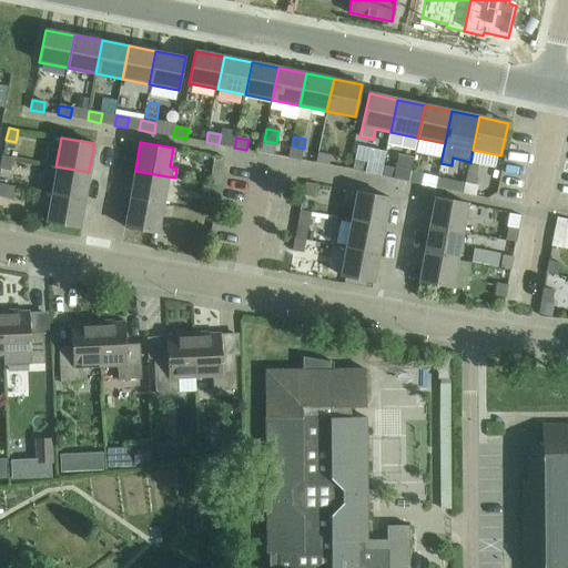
[(276,145),(263,143),(262,152),(274,155),(276,145)]
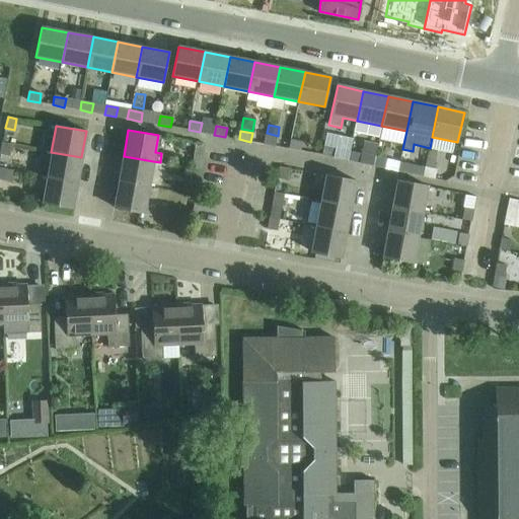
[(264,144),(276,146),(278,137),(266,135),(264,144)]
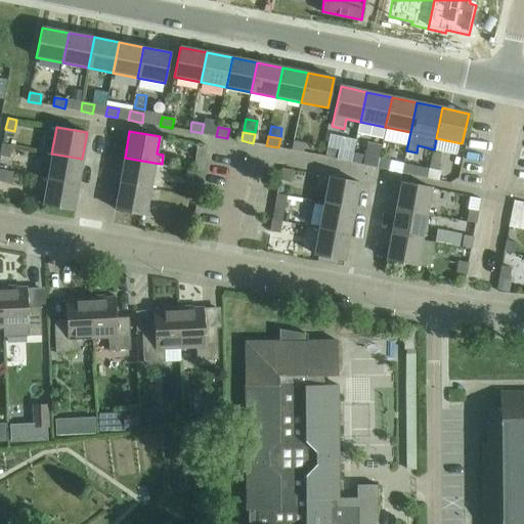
[(294,141),(293,150),(304,153),(306,143),(294,141)]
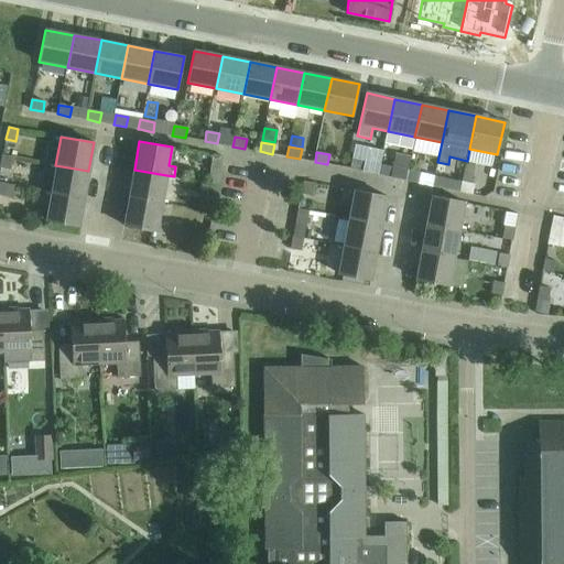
[(1,167),(11,169),(13,156),(3,154),(1,167)]
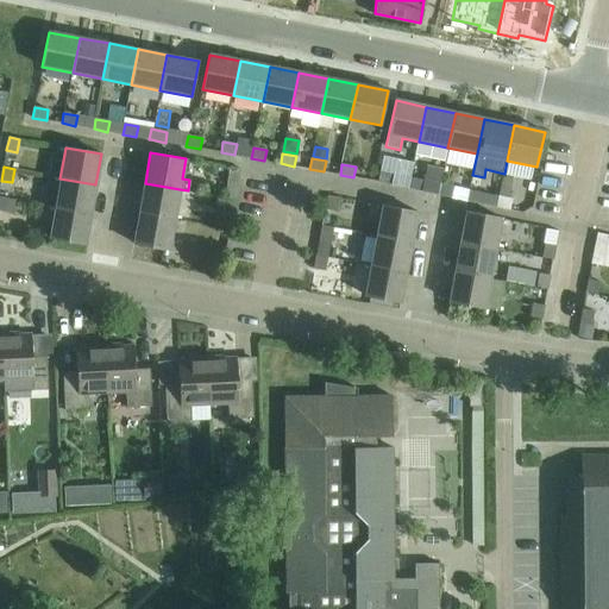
[(377,182),(393,186),(395,174),(380,170),(377,182)]
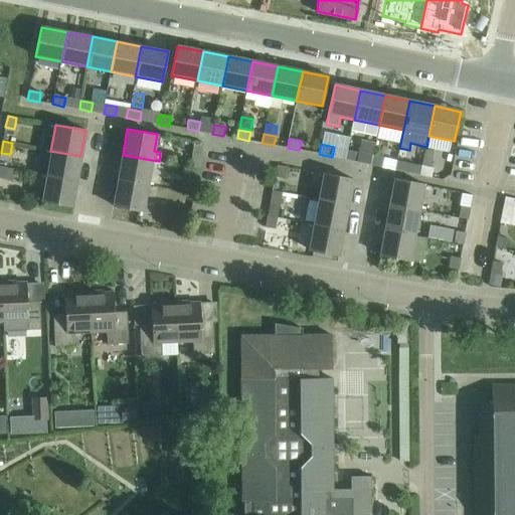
[(345,159),(356,162),(358,153),(347,150),(345,159)]
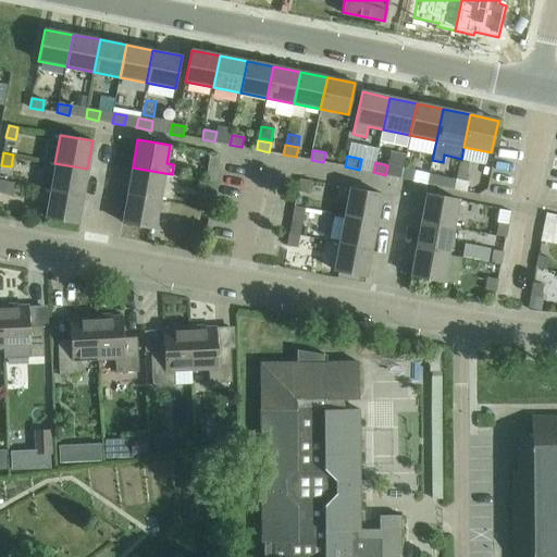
[(54,163),(50,190),(83,196),(87,169),(54,163)]
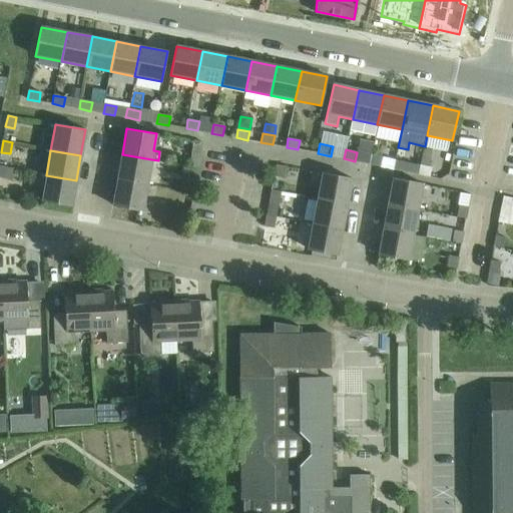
[(122,154),(117,178),(146,184),(151,159),(122,154)]
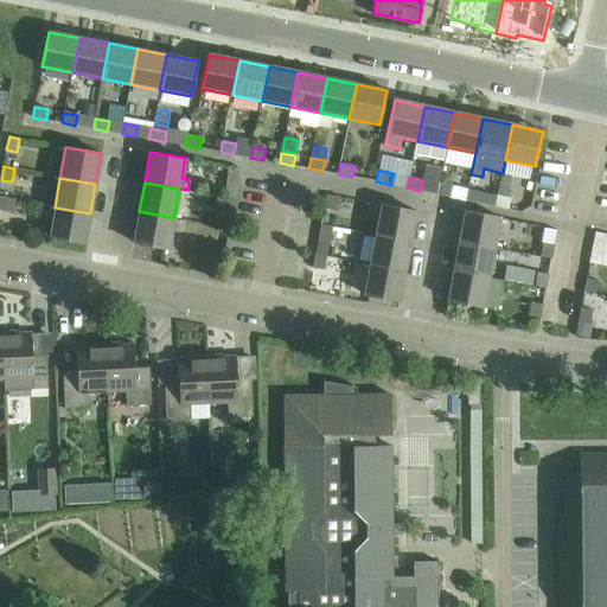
[(453,186),(440,183),(438,195),(449,197),(453,186)]
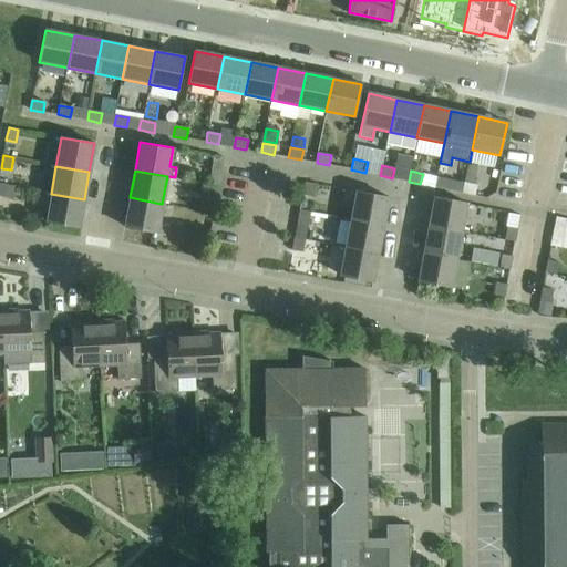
[(209,185),(219,186),(222,175),(212,173),(209,185)]
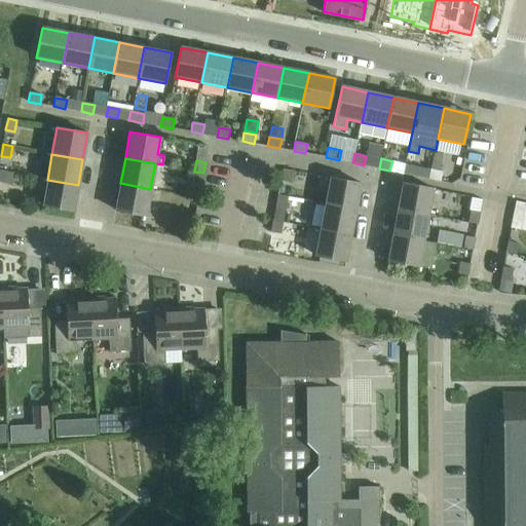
[(406,164),(404,174),(416,177),(418,166),(406,164)]
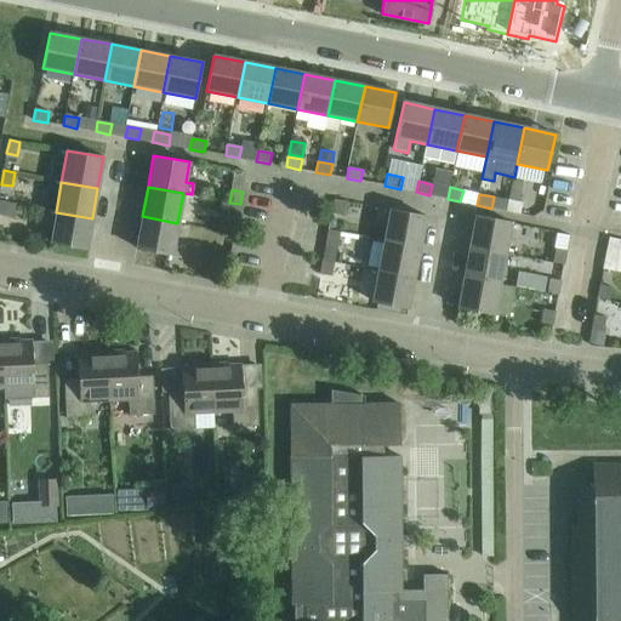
[(336,200),(329,232),(340,233),(346,203),(336,200)]
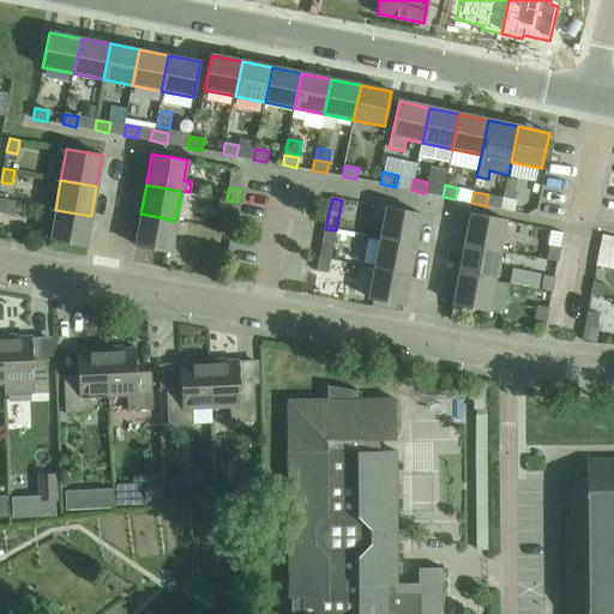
[(503,198),(501,209),(515,212),(517,200),(503,198)]
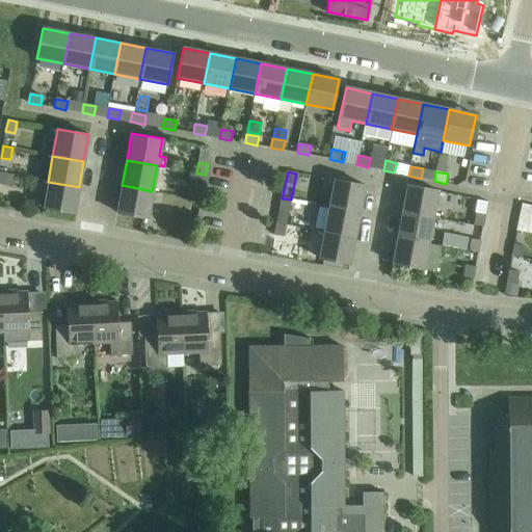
[(334,180),(328,207),(360,213),(365,186),(334,180)]
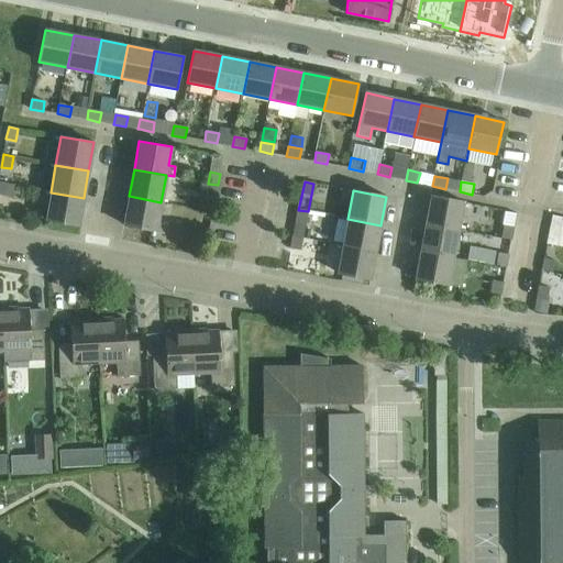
[(84,198),(51,192),(46,219),(78,225),(84,198)]
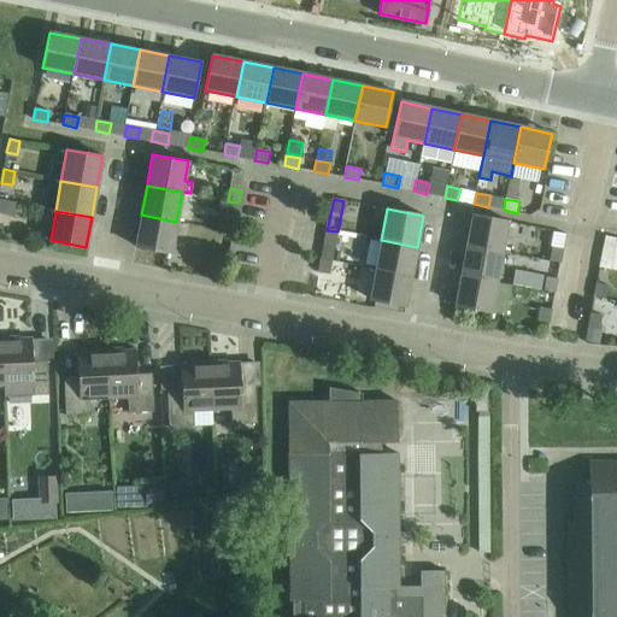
[(176,222),(141,215),(135,246),(171,252),(176,222)]
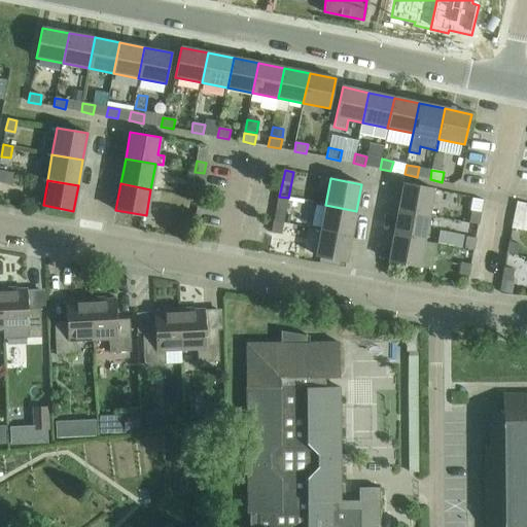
[(402,183),(398,210),(429,216),(434,189),(402,183)]
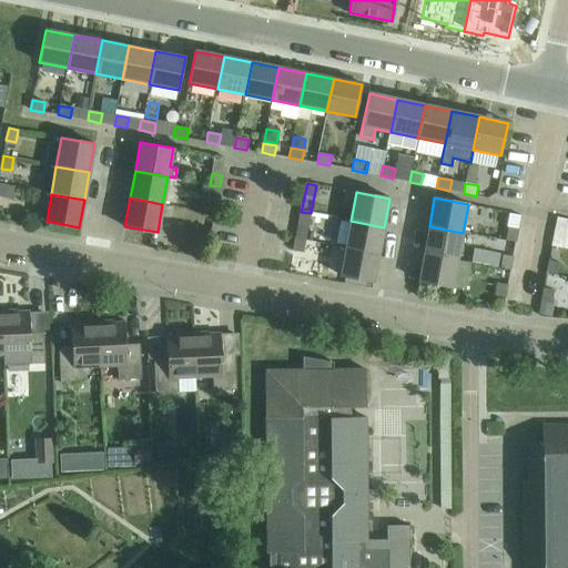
[(205,213),(214,214),(216,202),(208,201),(205,213)]
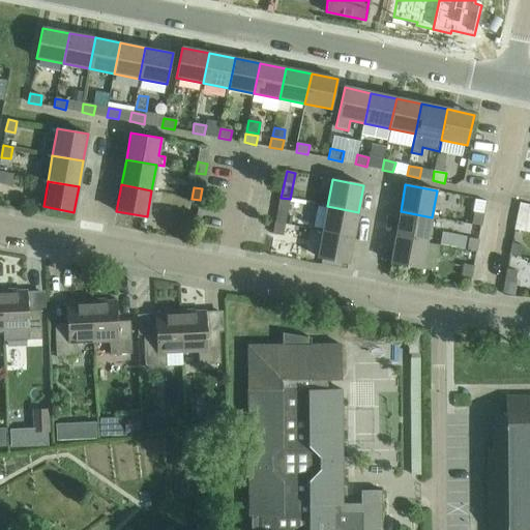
[(290,199),(281,198),(278,208),(288,210),(290,199)]
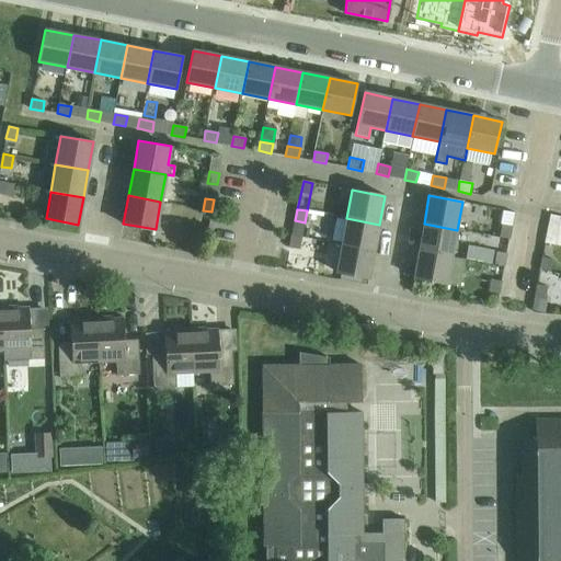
[(560,217),(551,215),(546,243),(560,245),(560,217)]
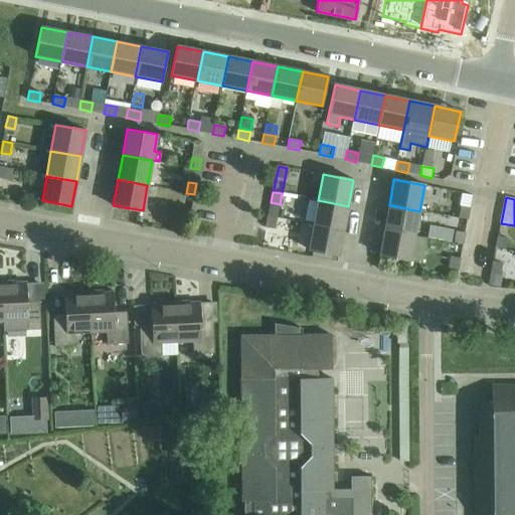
[(318,200),(313,225),(343,230),(348,206),(318,200)]
